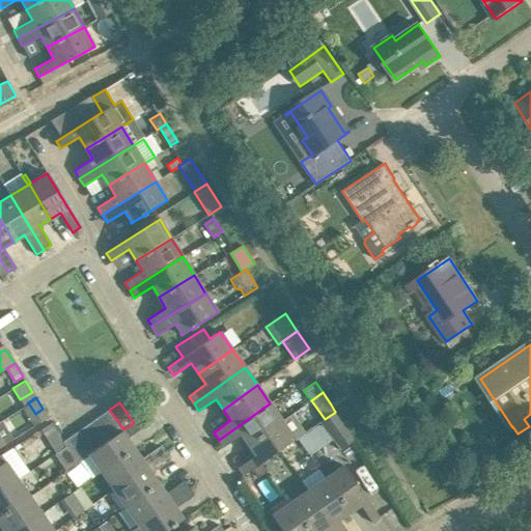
[(248,445),(282,421),(270,403),(219,440),(224,447),(241,435),(248,445)]
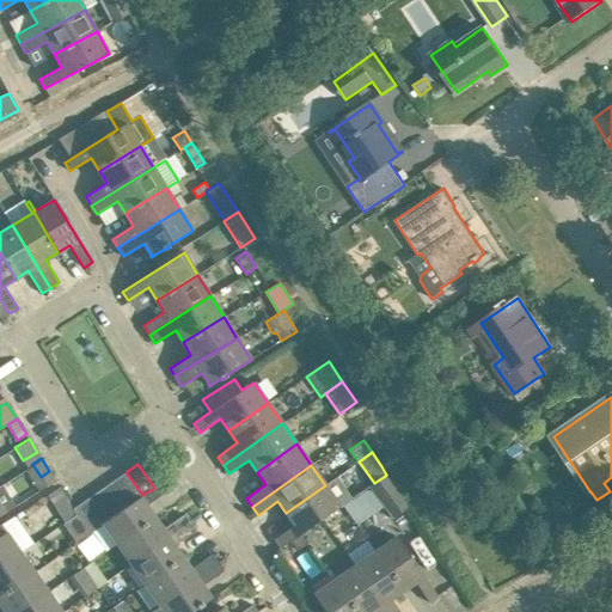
[(132,503),(142,495),(126,472),(114,481),(132,503)]
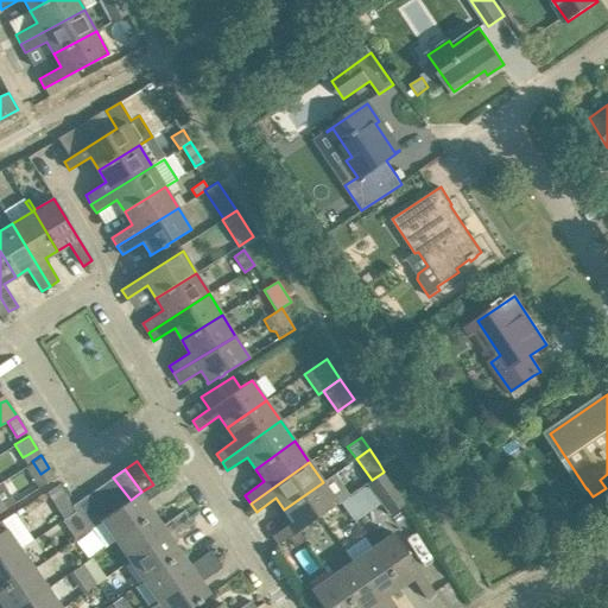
[(354,520),(380,501),(388,514),(404,504),(382,473),(372,480),(367,483),(340,501),(347,511),(354,520)]
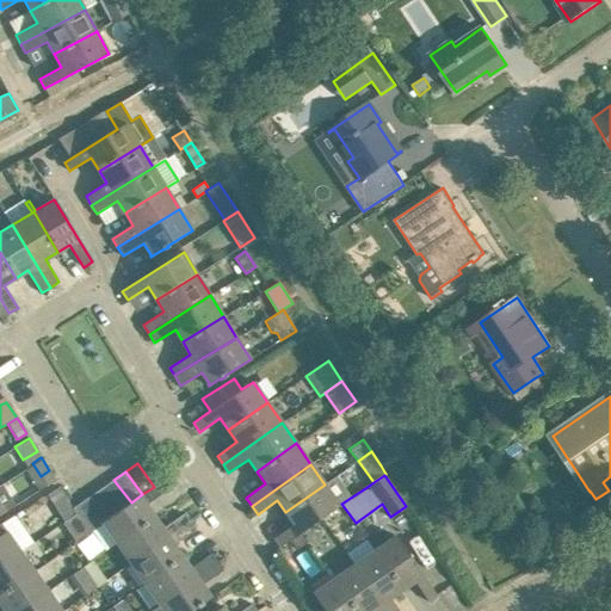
[(117,512),(131,503),(113,480),(102,488),(117,512)]
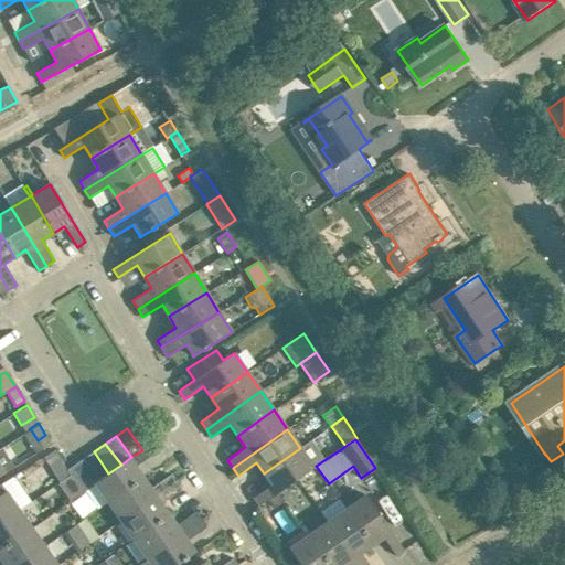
[(107,502),(142,478),(135,467),(155,452),(149,445),(142,450),(131,457),(121,465),(108,473),(98,480),(94,483),(107,502)]
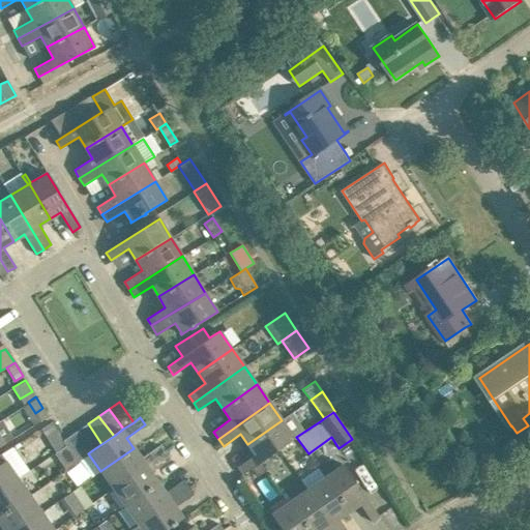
[(0,446),(12,439),(1,420),(0,420),(0,446)]
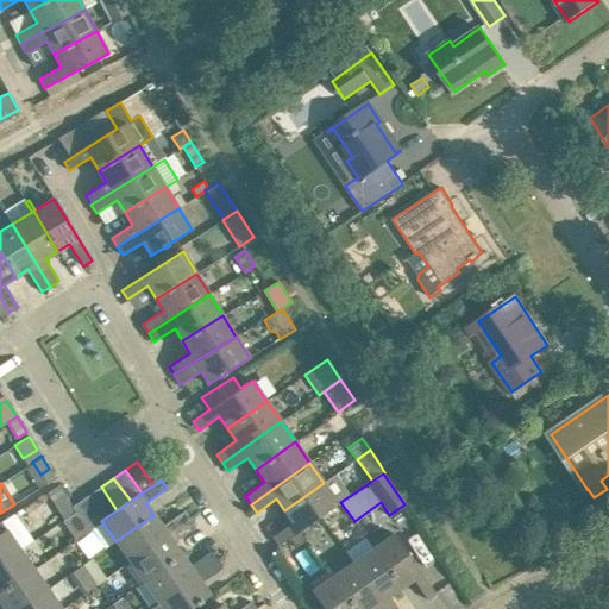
[(324,483),(284,510),(293,522),(272,537),(280,545),(320,516),(339,503),(324,483)]
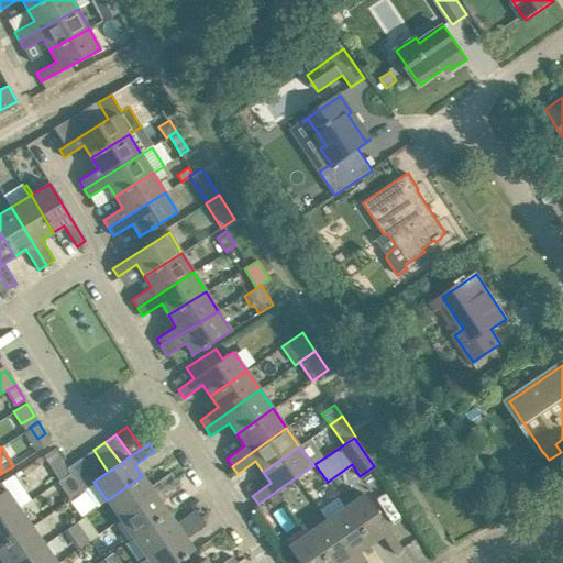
[(43,455),(59,481),(69,474),(54,449),(43,455)]
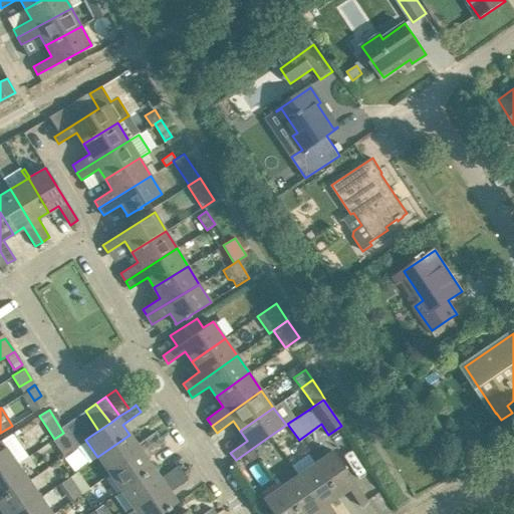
[(89,437),(98,431),(85,411),(75,418),(89,437)]
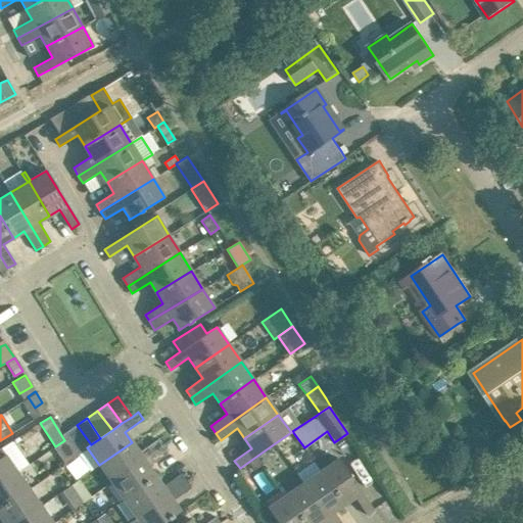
[(67,431),(65,433),(78,449),(80,453),(81,454),(88,448),(87,447),(91,444),(77,425),(67,431)]
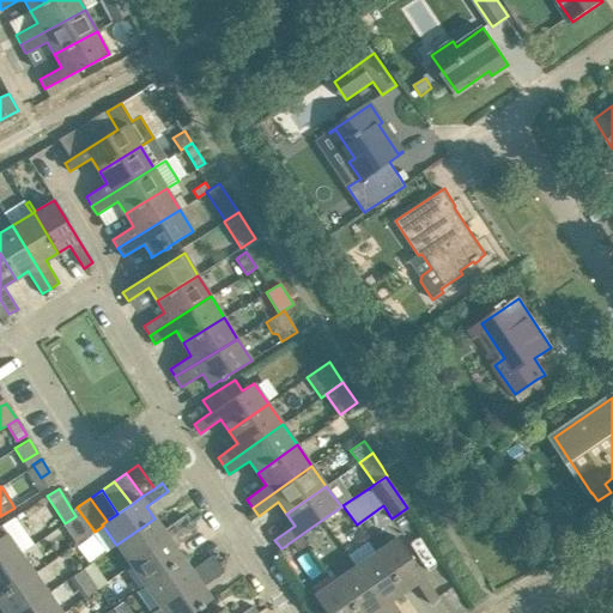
[(131,565),(190,523),(184,515),(163,530),(155,519),(116,545),(131,565)]
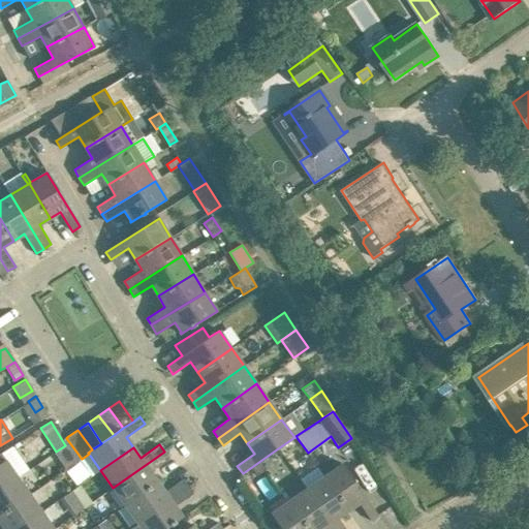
[(0,490),(18,477),(29,470),(12,446),(1,454),(5,460),(0,463),(0,490)]
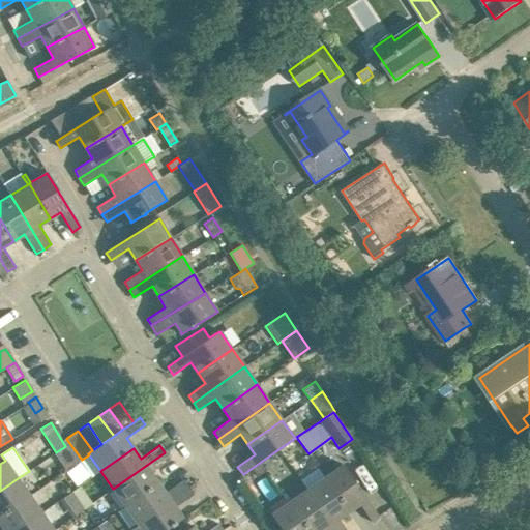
[(124,506),(157,483),(151,473),(170,460),(165,452),(113,489),(124,506)]
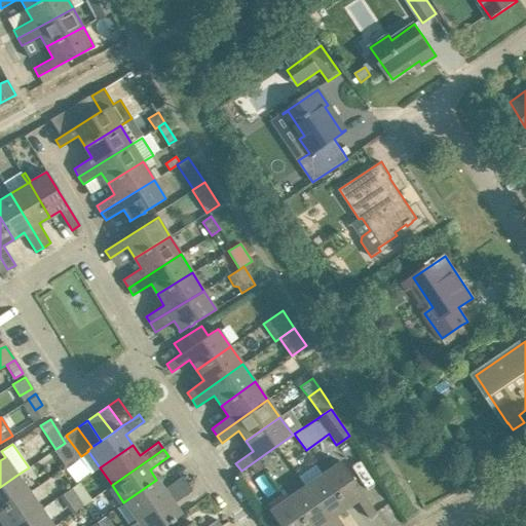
[(259,460),(251,466),(255,474),(264,467),(259,460)]
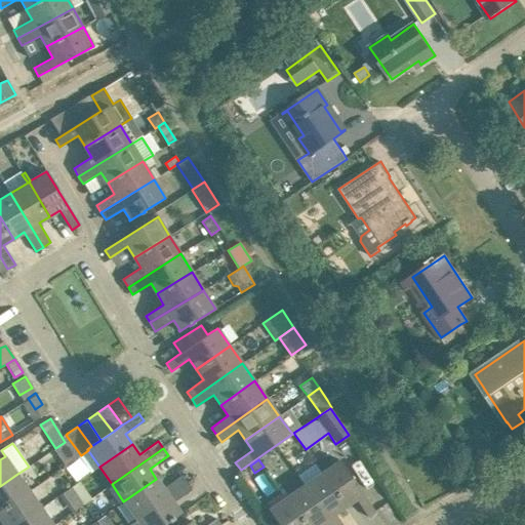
[(322,473),(346,507),(356,499),(367,517),(375,511),(339,460),(332,466),(322,473)]
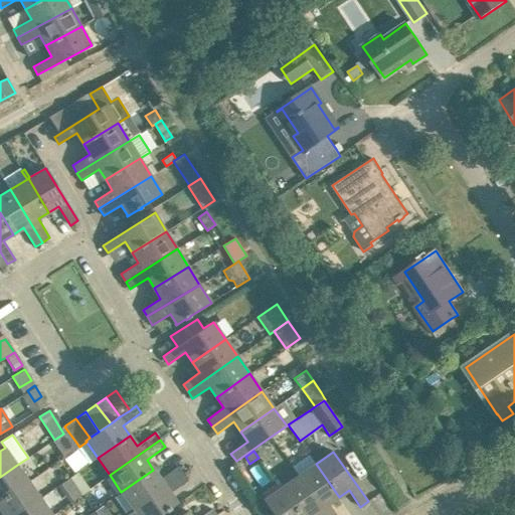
[(422,452),(416,456),(419,461),(426,457),(422,452)]
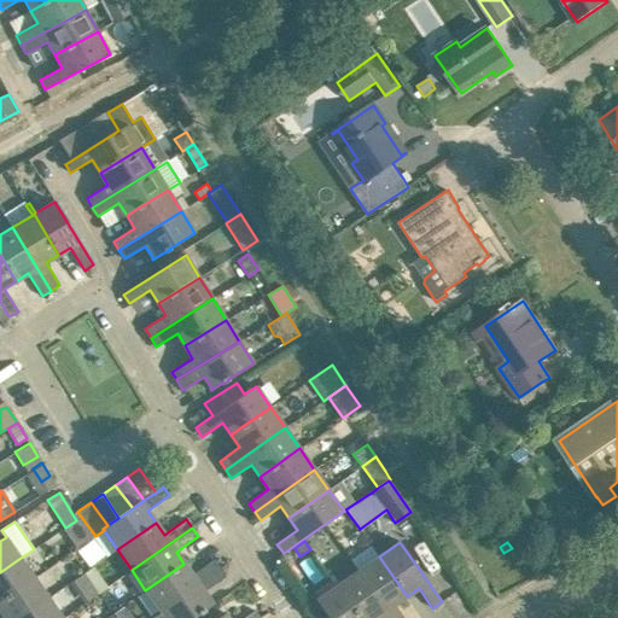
[(403,617),(394,605),(407,596),(379,557),(357,571),(390,617),(403,617)]
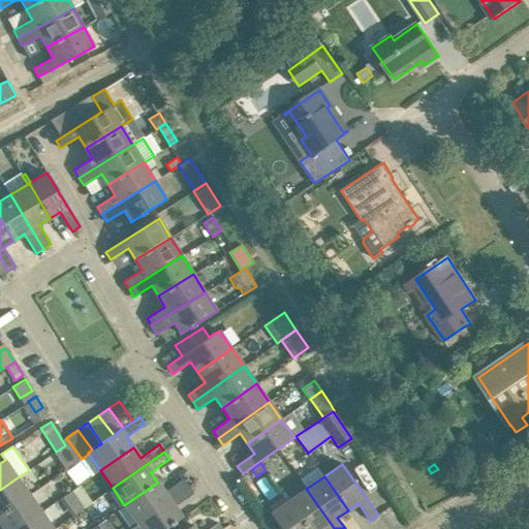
[(0,515),(30,495),(18,477),(0,490),(0,515)]
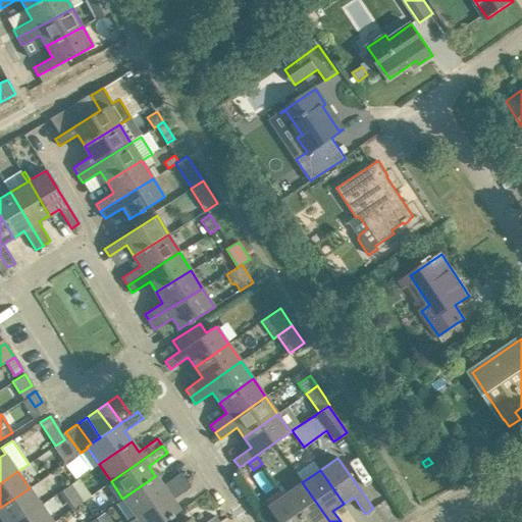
[(135,515),(186,479),(180,472),(162,485),(155,476),(122,499),(135,515)]
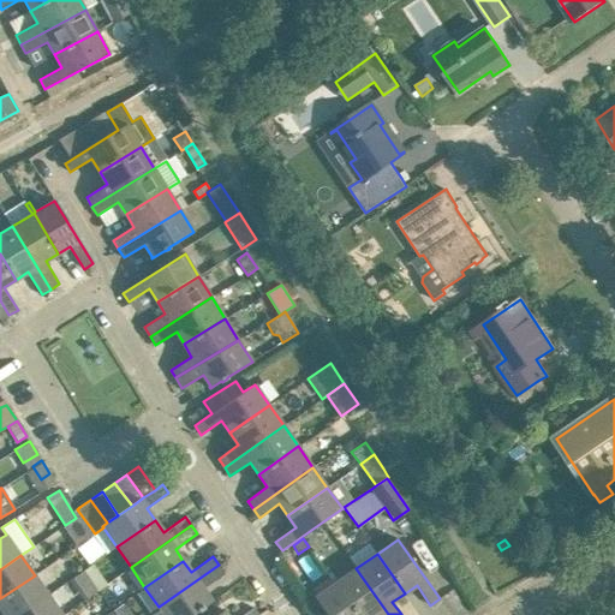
[(97,589),(106,583),(91,563),(83,571),(97,589)]
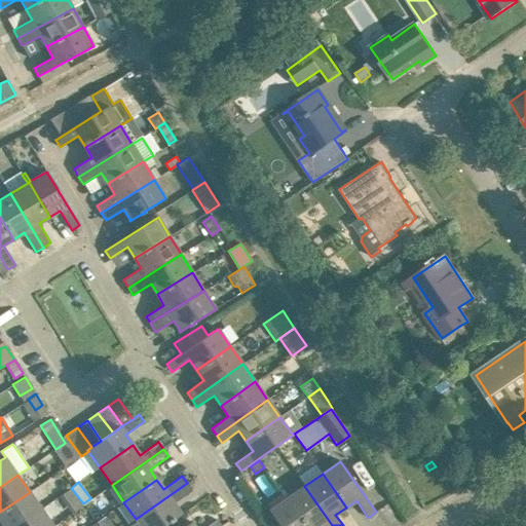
[(140,525),(163,525),(177,518),(182,514),(181,513),(180,513),(174,503),(192,491),(187,483),(136,519),(140,525)]
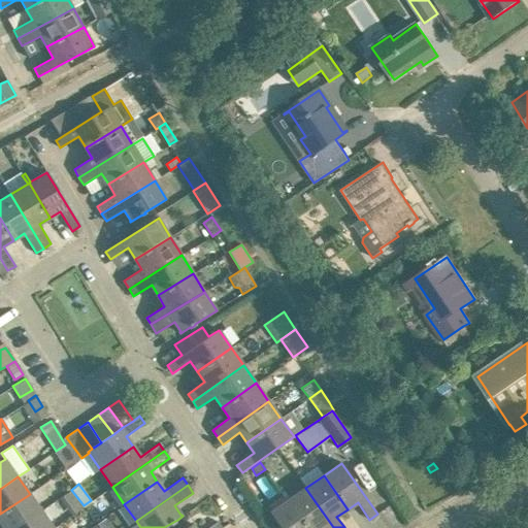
[(323,527),(333,527),(305,488),(288,500),(307,527),(320,527),(322,527),(323,527)]
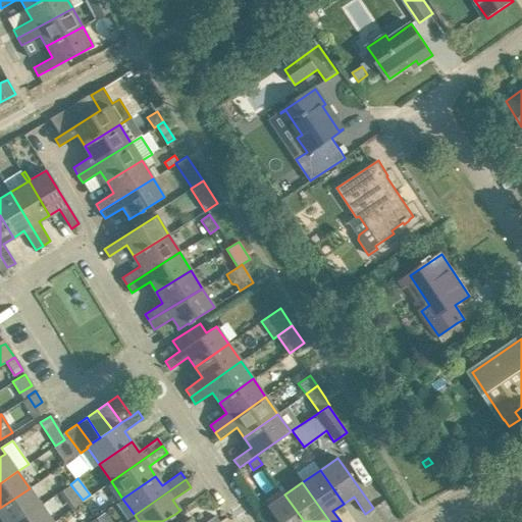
[(15,521),(41,505),(30,488),(0,508),(0,515),(4,521),(1,521),(15,521)]
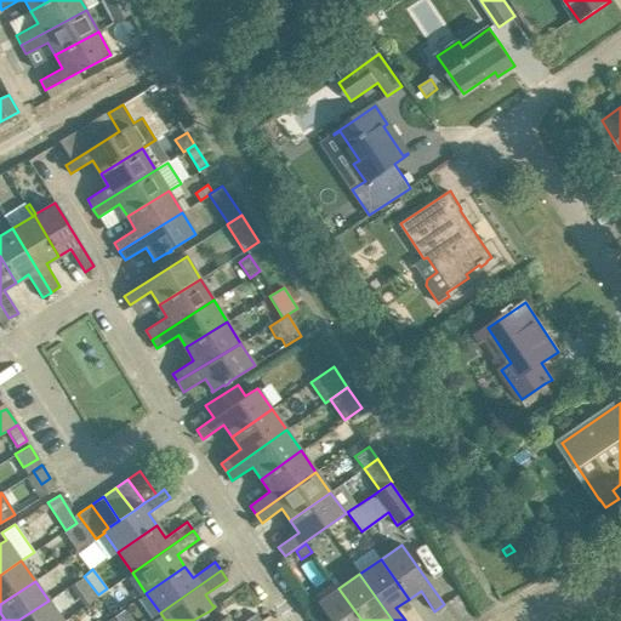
[(362,620),(339,588),(317,603),(330,620),(362,620)]
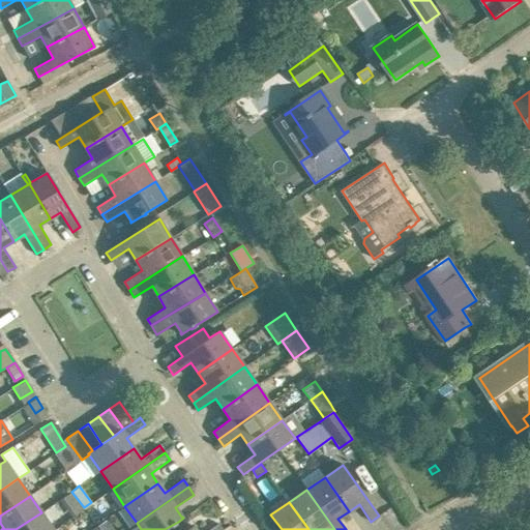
[(53,529),(54,529),(41,512),(16,529),(53,529)]
